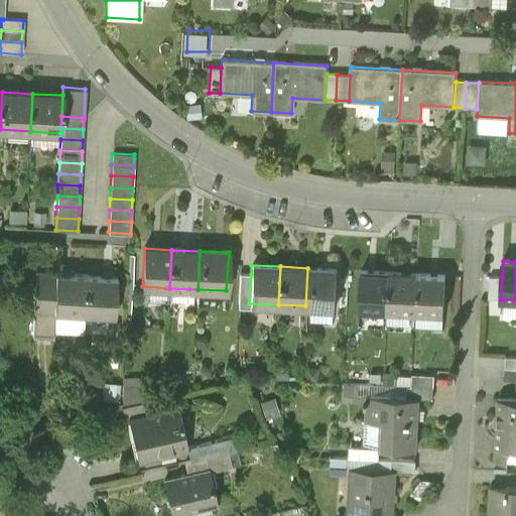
[(307,268),(305,305),(334,306),(336,269),(307,268)]
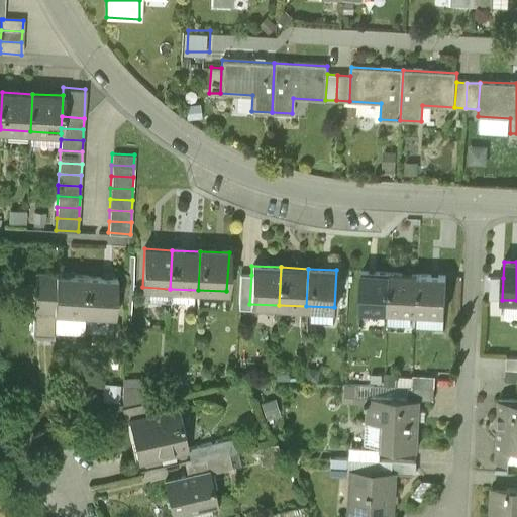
[(362,271),(360,309),(388,310),(390,272),(362,271)]
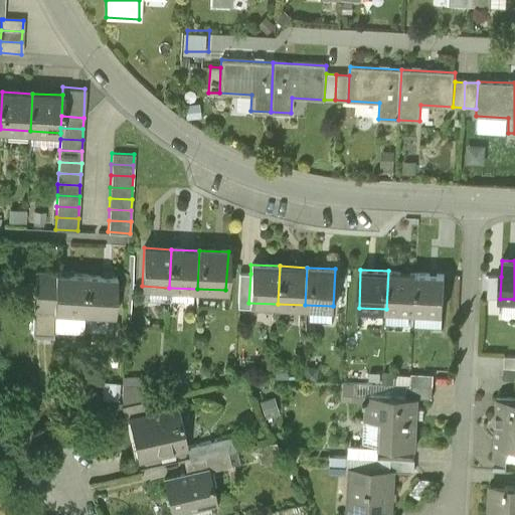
[(388,271),(386,309),(413,310),(416,272),(388,271)]
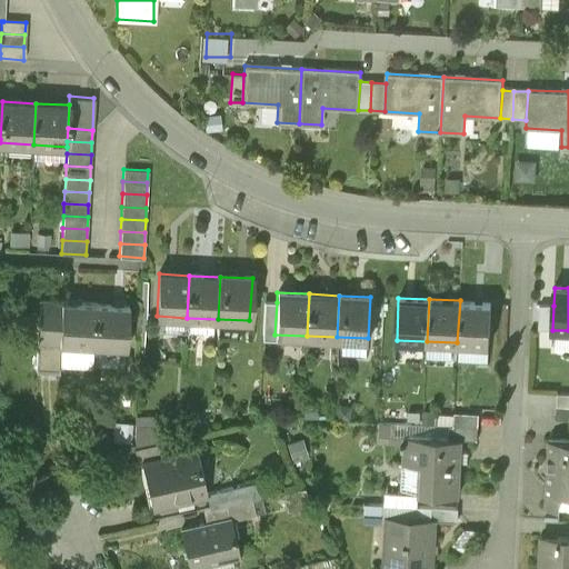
[(460,300),(457,342),(490,343),(491,301),(460,300)]
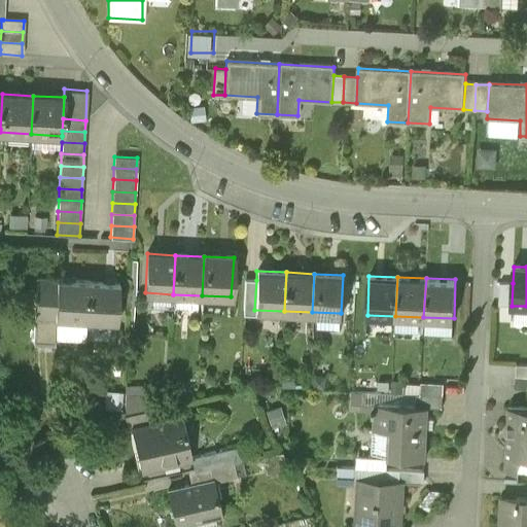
[(34,317),(56,318),(85,319),(88,281),(35,279),(34,317)]
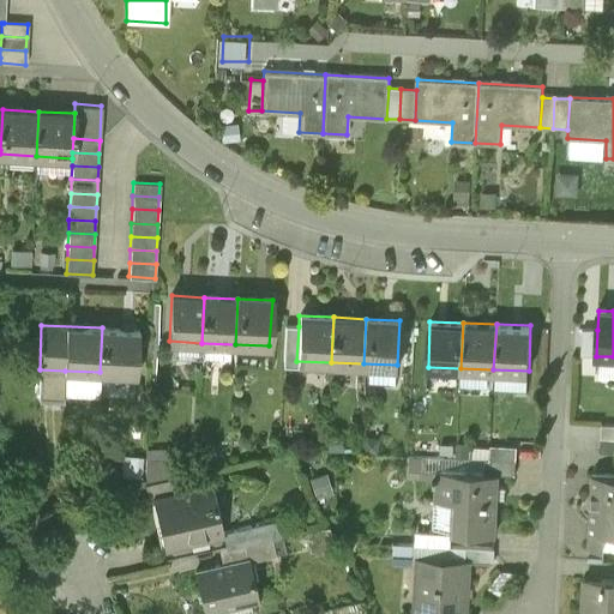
[(296,361),(299,326),(284,325),(282,365),(296,366),(296,361)]
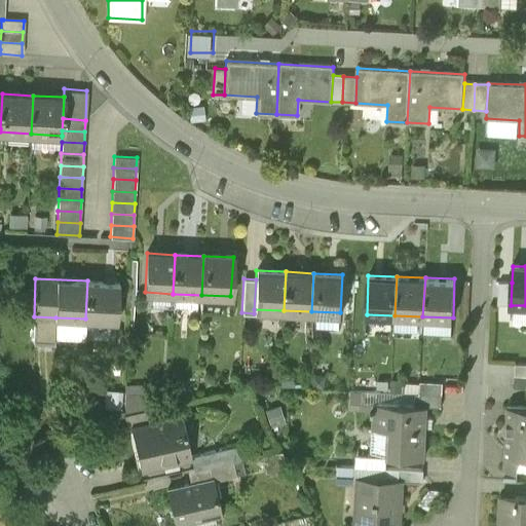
[(117,282),(87,280),(85,318),(116,320),(117,282)]
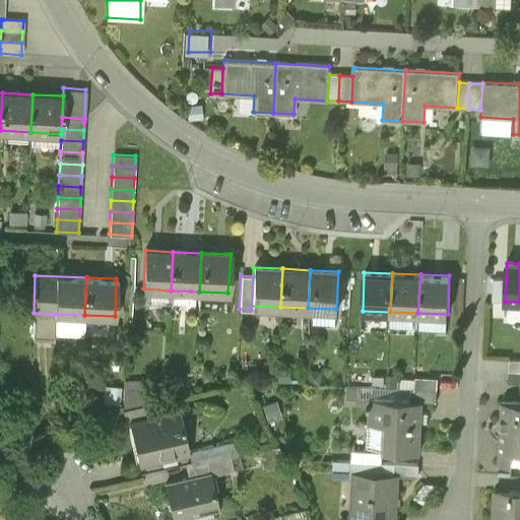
[(505,302),(506,279),(494,278),(493,301),(505,302)]
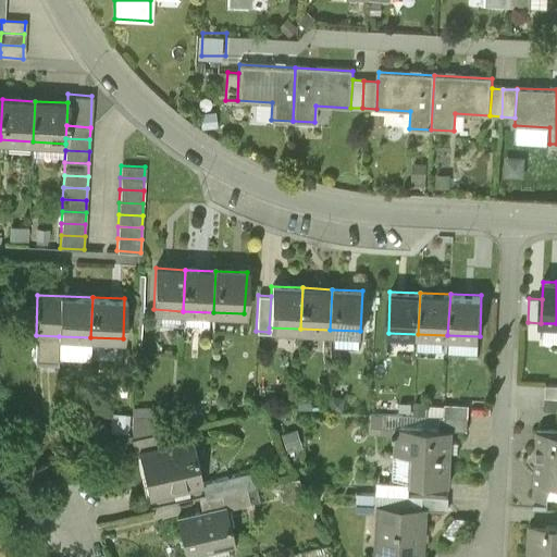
[(58,362),(59,336),(36,335),(35,361),(58,362)]
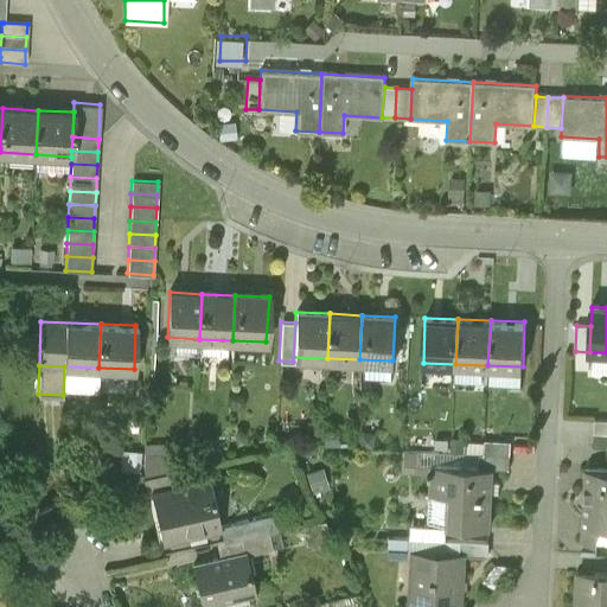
[(606,417),(595,417),(594,433),(606,433),(606,417)]
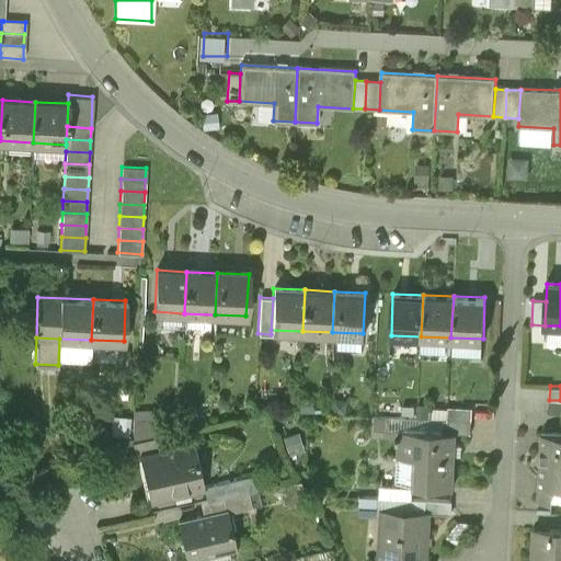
[(560,400),(549,400),(549,412),(560,412),(560,400)]
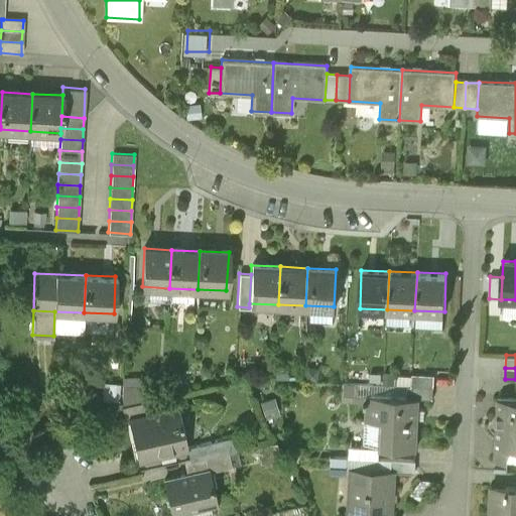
[(411,373),(411,385),(433,386),(434,374),(411,373)]
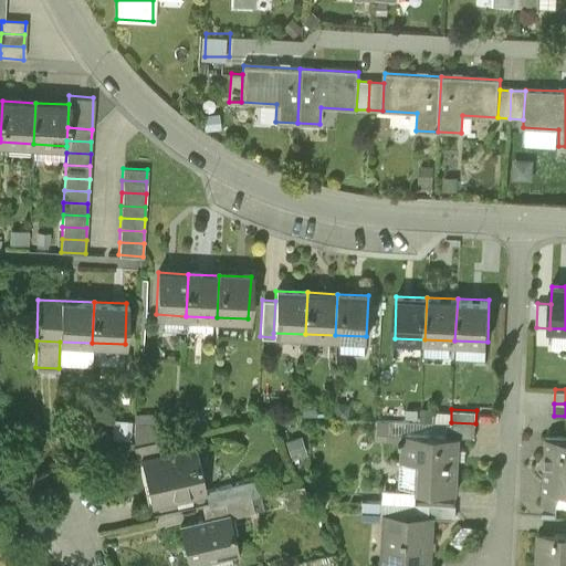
[(447,422),(447,436),(459,436),(474,437),(475,423),(451,422),(447,422)]
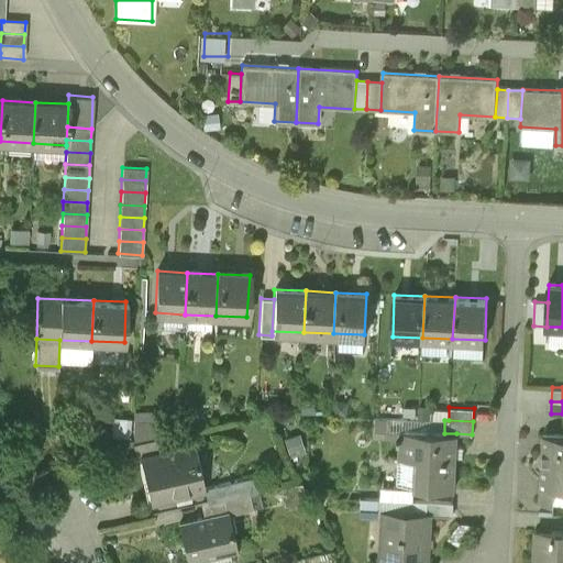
[(453,488),(456,433),(444,433),(400,430),(399,437),(396,437),(396,440),(399,440),(397,481),(414,482),(414,486),(453,488)]
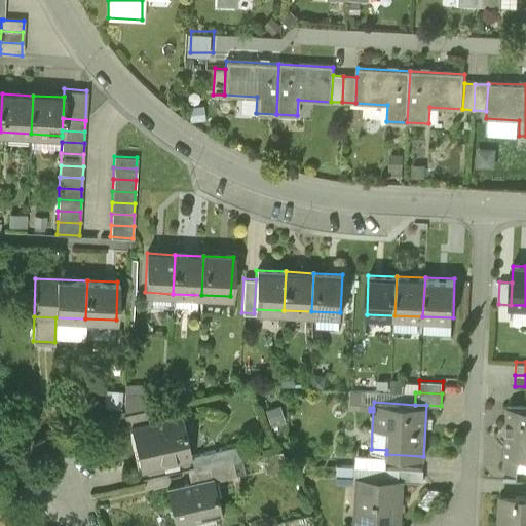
[(525,405),(509,404),(505,453),(525,453),(525,405)]
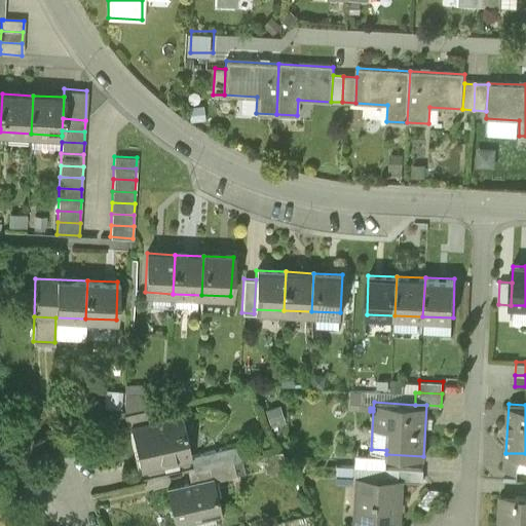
[(125,424),(130,423),(149,419),(147,408),(123,413),(125,424)]
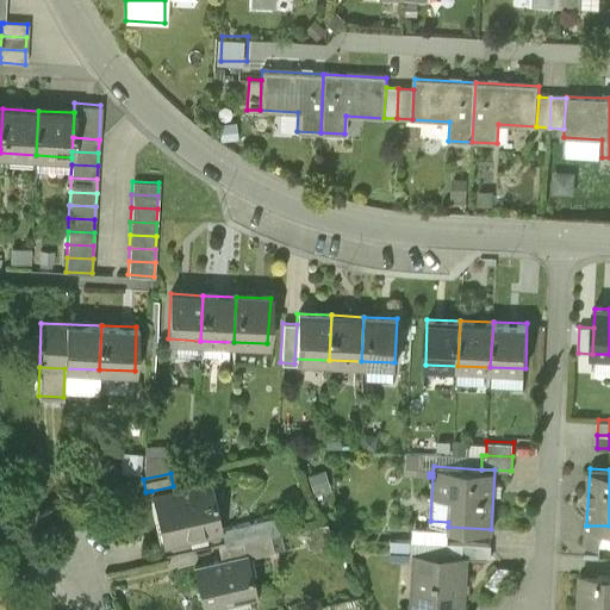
[(151,491),(162,542),(221,529),(222,528),(221,526),(210,478),(173,486),(151,491)]
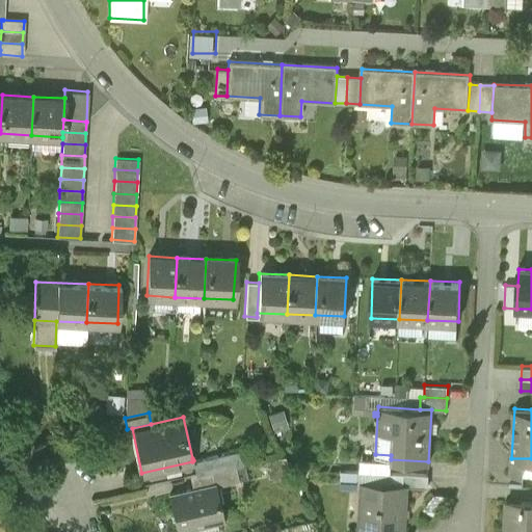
[(192,458),(193,460),(192,461),(195,474),(235,466),(244,463),(240,448),(192,458)]
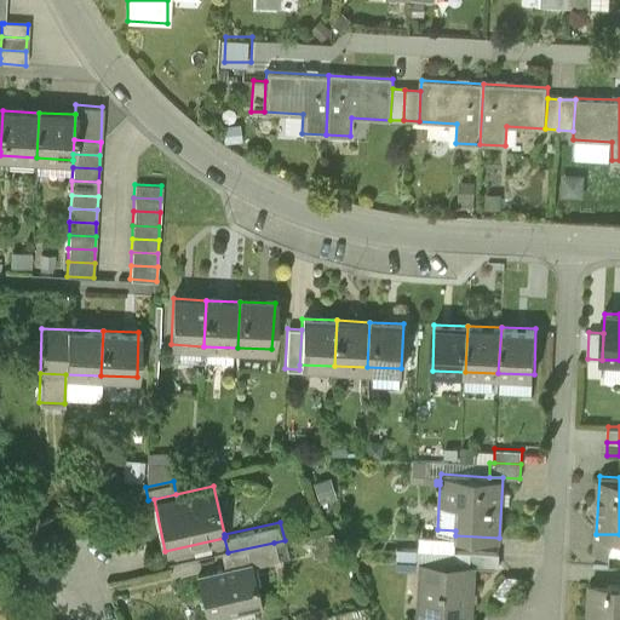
[(228,552),(222,555),(224,568),(250,562),(250,564),(277,558),(274,543),(228,552)]
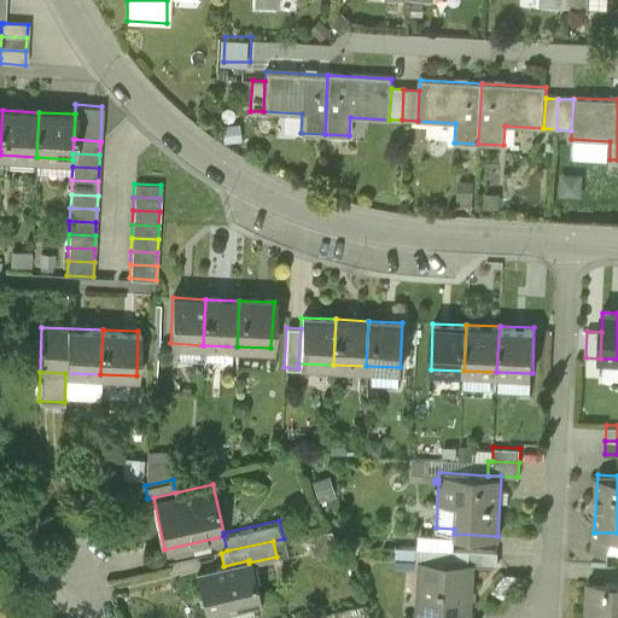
[(453,549),(452,564),(472,565),(496,566),(497,552),(453,549)]
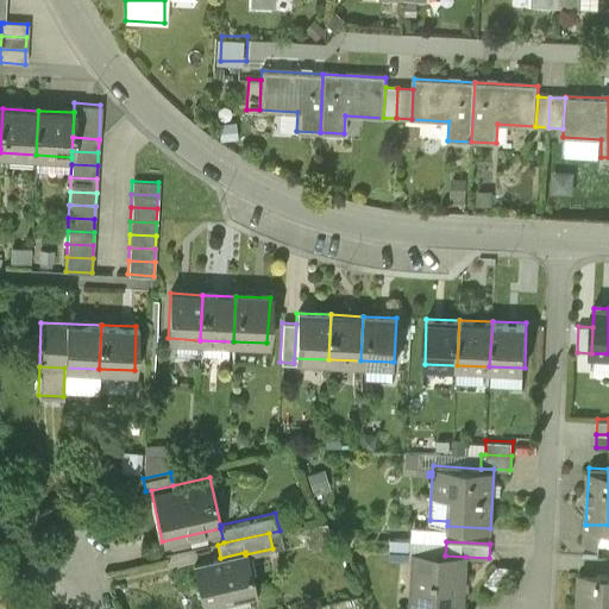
[(220,558),(193,564),(202,604),(250,592),(246,573),(250,573),(245,554),(245,552),(220,558)]
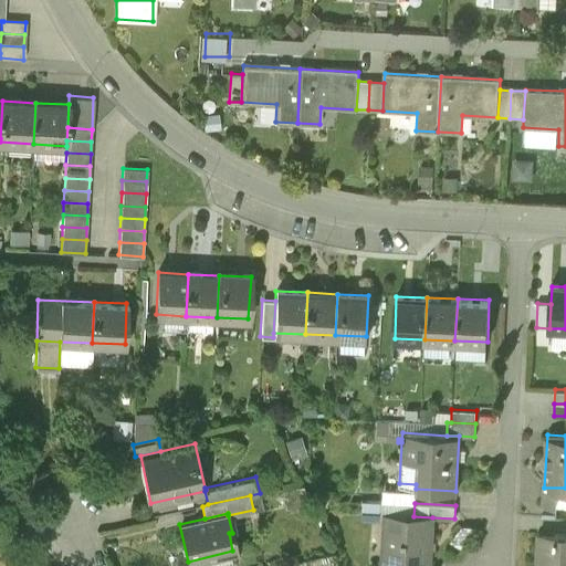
[(399,565),(429,565),(432,517),(413,516),(385,515),(381,565),(399,565)]
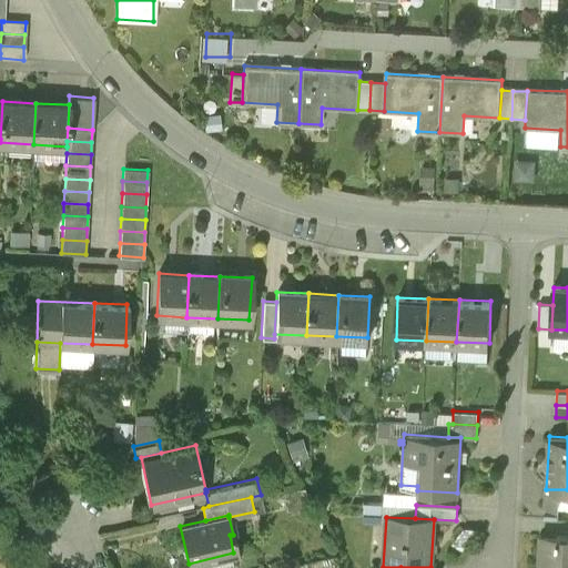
[(567,567),(567,536),(543,535),(541,567),(567,567)]
